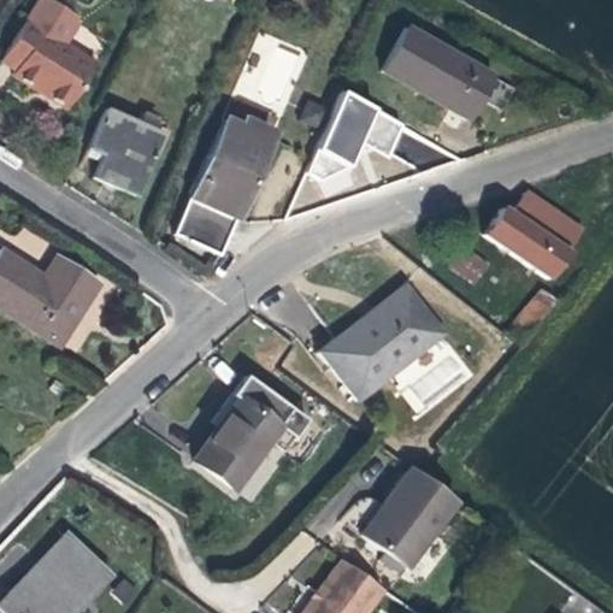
[(37,0),(3,58),(17,68),(15,72),(24,78),(68,106),(96,62),(48,31),(65,5),(57,0),(37,0)]
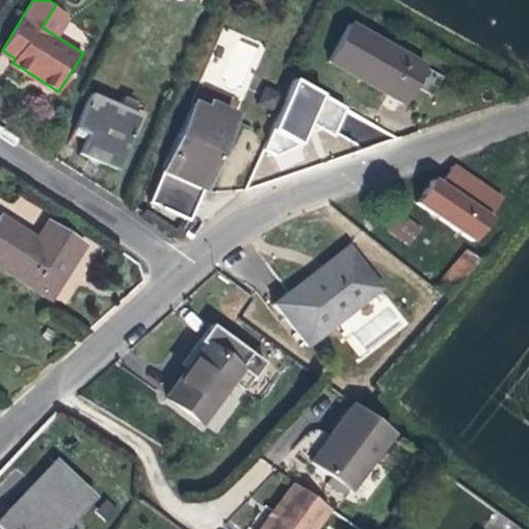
[(415,84),(426,64),(382,42),(363,77),(405,101),(415,84)]
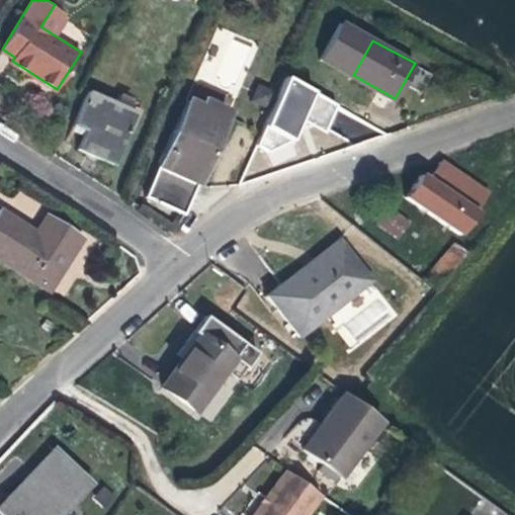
[(309,117),(329,126),(342,97),(292,75),(262,142),(279,149),(285,134),(298,140),(309,117)]
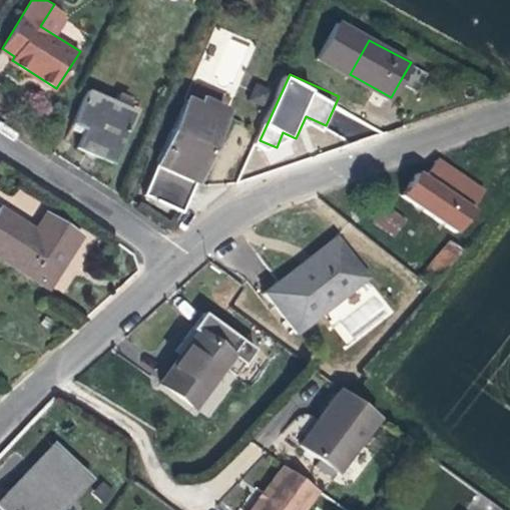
[(272,87),(256,80),(248,96),(265,103),(272,87)]
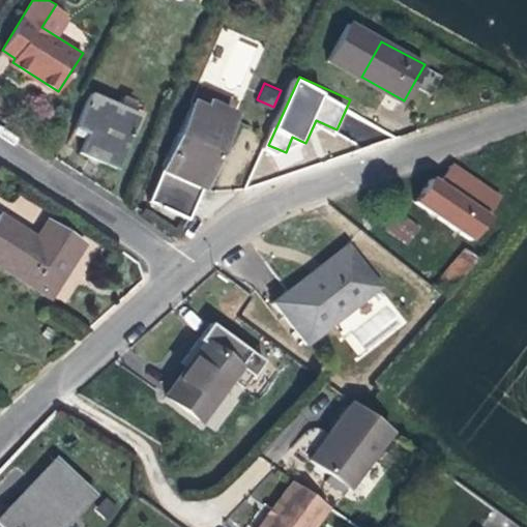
[(93,91),(78,125),(89,130),(80,150),(97,157),(116,166),(140,112),(93,91)]
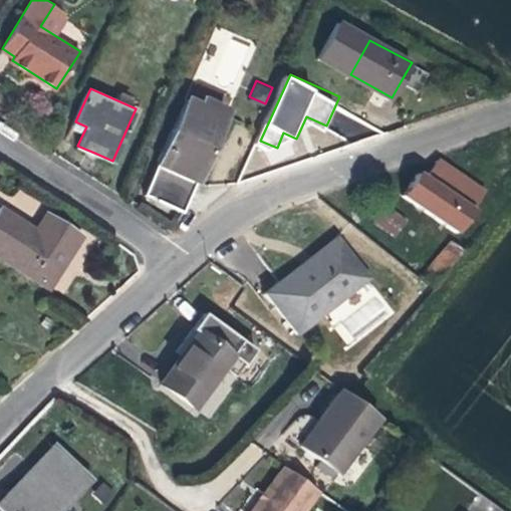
[(226,113),(188,96),(146,194),(185,210),(193,191),(226,113)]
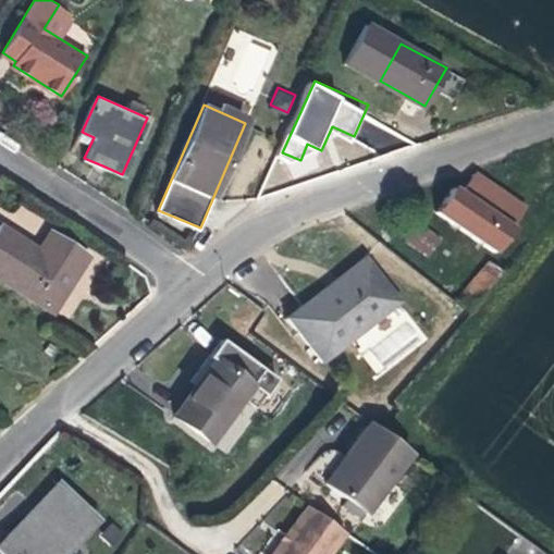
[(459,189),(454,186),(438,210),(493,249),(511,225),(483,207),(497,187),(472,170),(464,184),(459,189)]
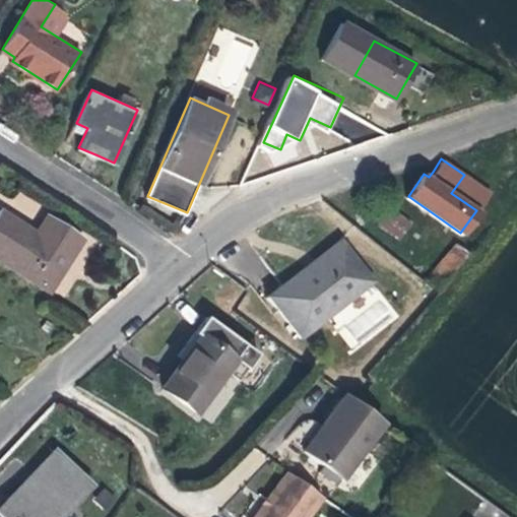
[(392,204),(379,221),(402,238),(414,220),(392,204)]
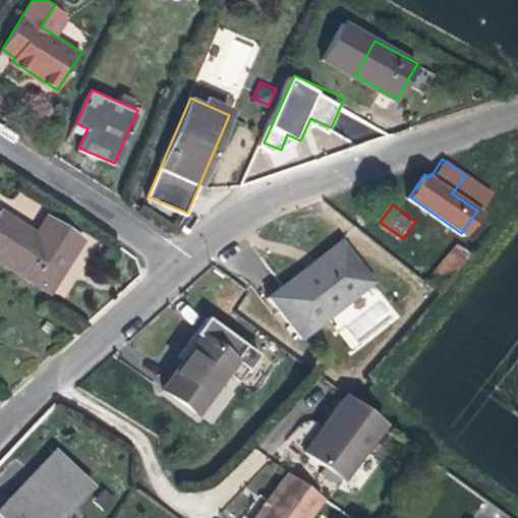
[(0,208),(0,257),(49,290),(66,265),(84,236),(49,214),(37,230),(0,208)]
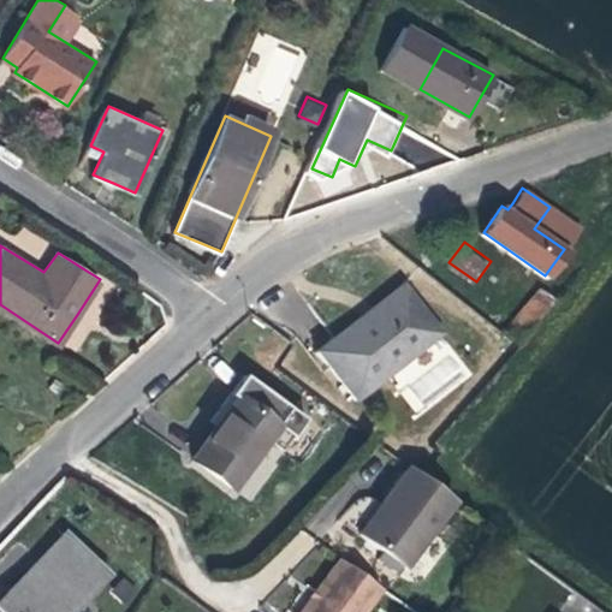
[(366,312),(320,348),(361,398),(444,330),(405,280),(375,303),(379,307),(374,310),(368,316),(366,312)]
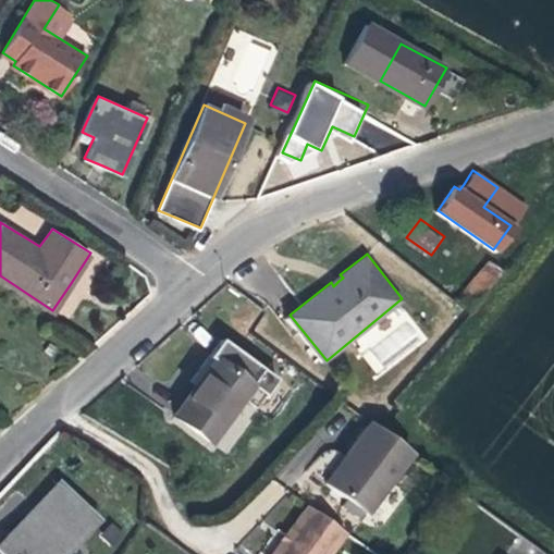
[(457,298),(468,308),(501,270),(489,260),(457,298)]
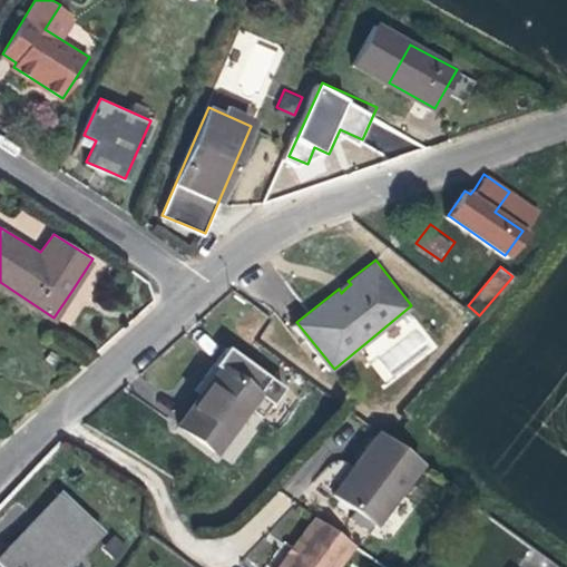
[(273,375),(226,341),(212,360),(218,365),(207,380),(176,421),(217,452),(273,375)]
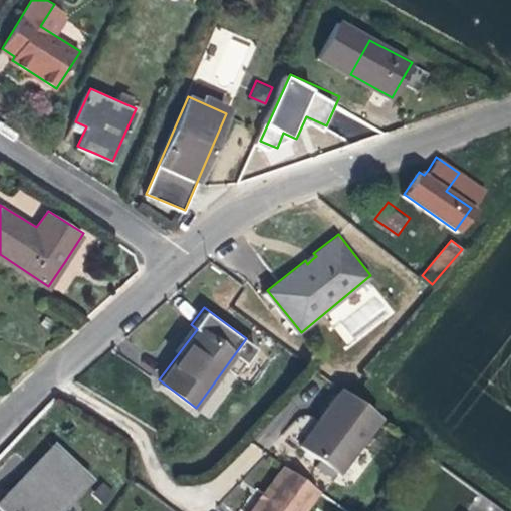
[(355,397),(343,388),(309,432),(300,444),(338,473),(381,416),(355,397)]
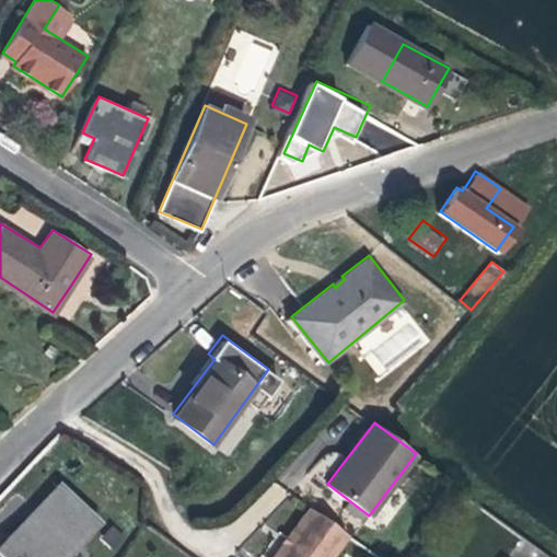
[(60,556),(96,520),(60,485),(8,537),(0,546),(0,548),(9,556),(60,556)]
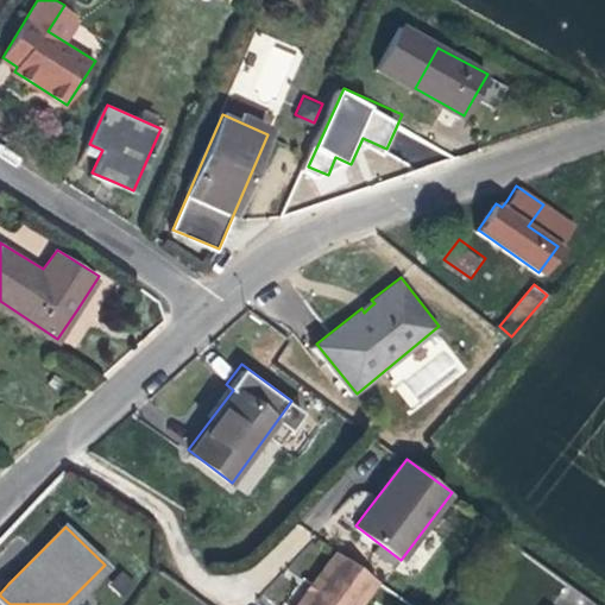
[(361,604),(380,580),(338,549),(316,578),(296,604),(361,604)]
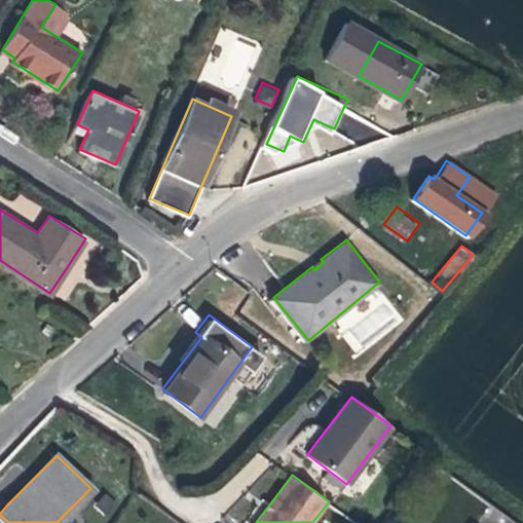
[(107,489),(98,503),(112,513),(121,499),(107,489)]
